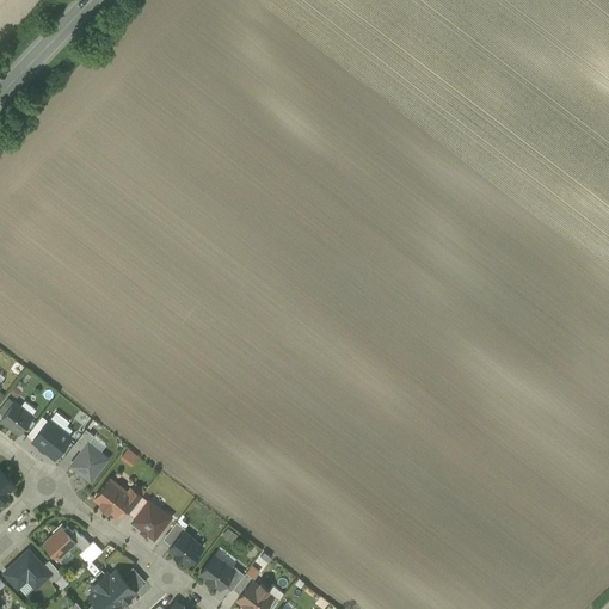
[(5,400),(0,406),(0,416),(1,417),(11,404),(5,400)]
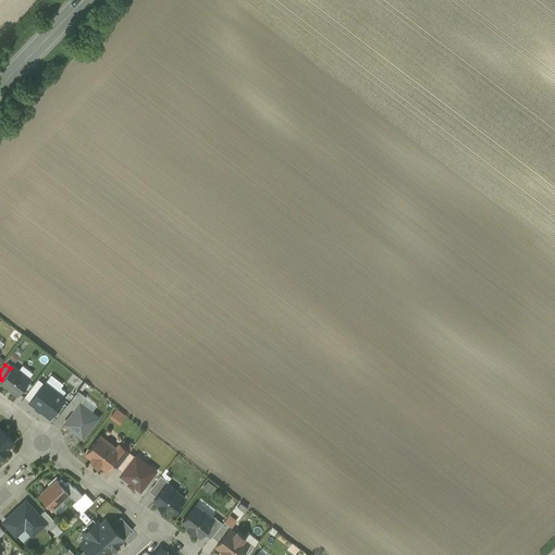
[(26,381),(10,368),(1,380),(0,381),(0,383),(15,395),(26,381)]
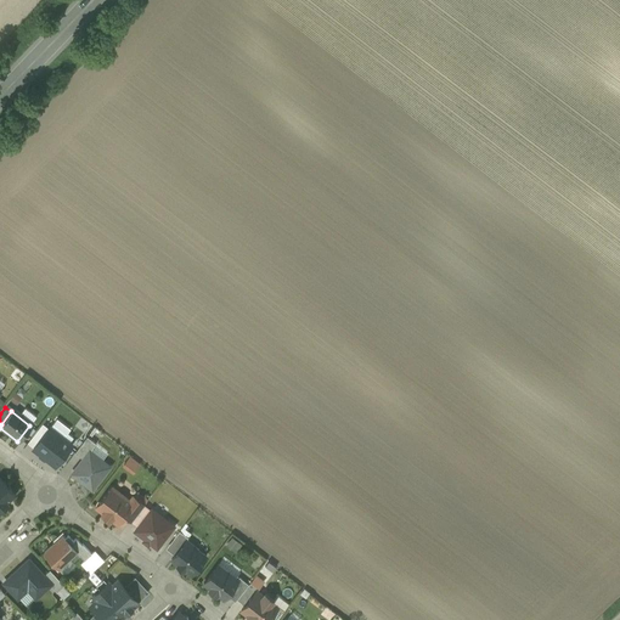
[(34,433),(41,438),(46,432),(39,427),(34,433)]
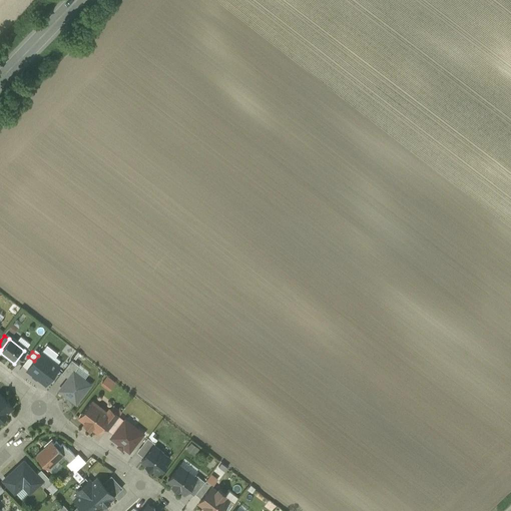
[(26,371),(25,372),(44,386),(57,368),(39,354),(38,356),(34,361),(26,371)]
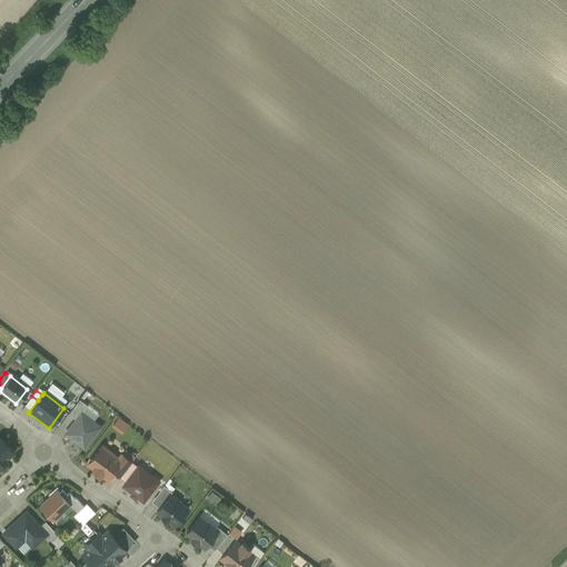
[(38,400),(31,396),(23,407),(29,411),(38,400)]
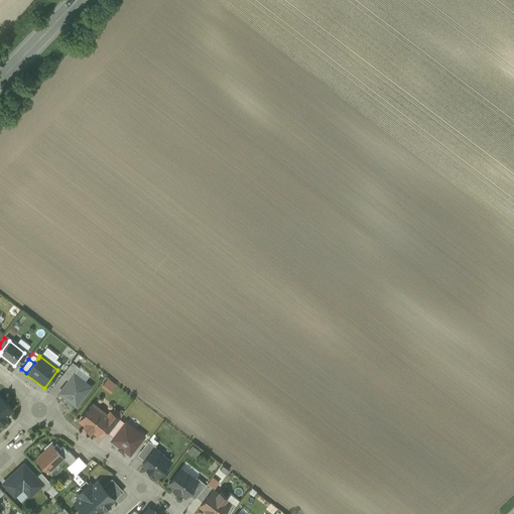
[(59,377),(67,382),(73,376),(78,370),(71,364),(59,377)]
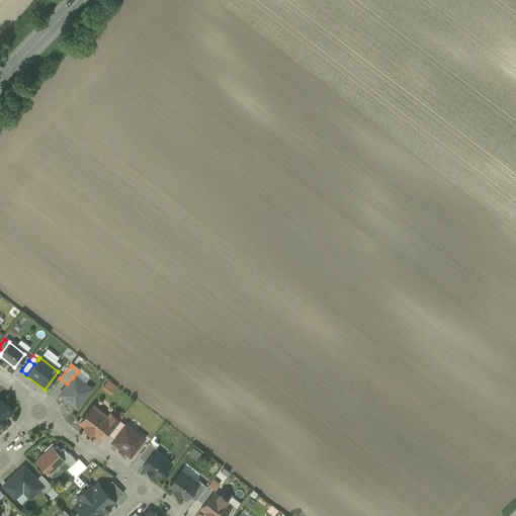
[(67,383),(58,396),(75,409),(89,390),(73,377),(67,383)]
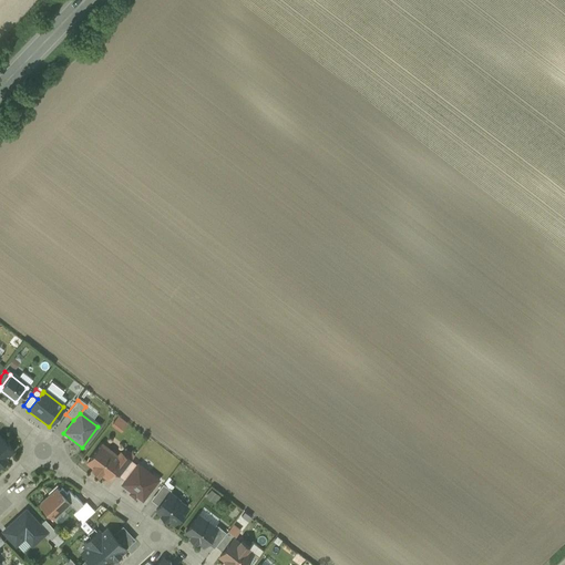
[(117,415),(111,427),(122,433),(129,423),(117,415)]
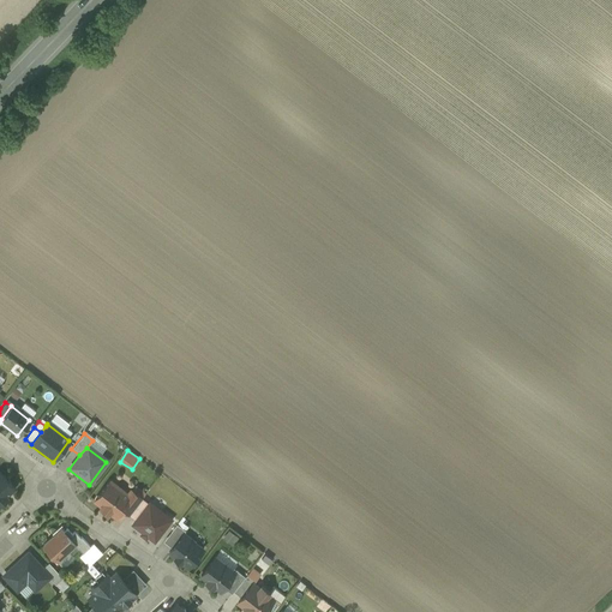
[(0,503),(6,498),(5,497),(13,490),(0,474),(0,503)]
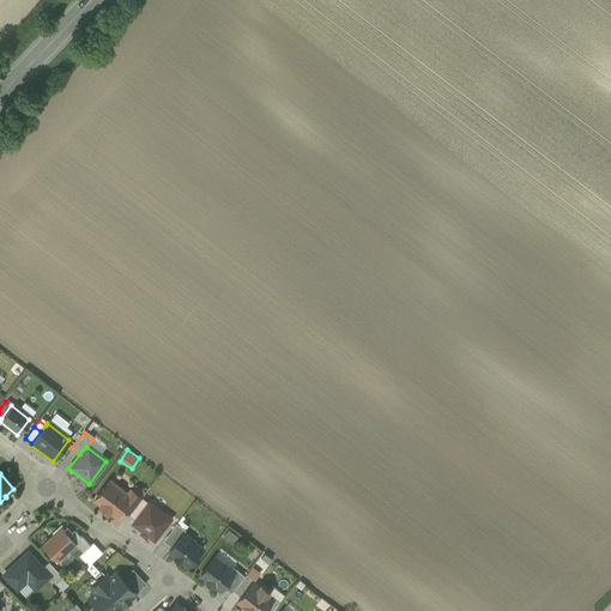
[(126,496),(108,482),(92,501),(100,507),(98,508),(106,513),(107,512),(114,518),(119,510),(128,498),(126,496)]
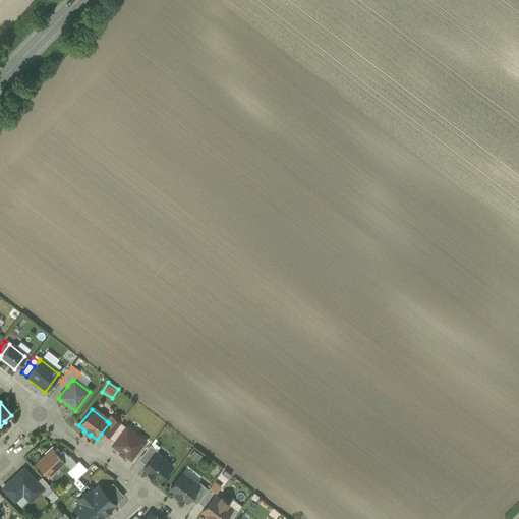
[(109,423),(101,434),(108,439),(119,423),(110,417),(107,421),(109,423)]
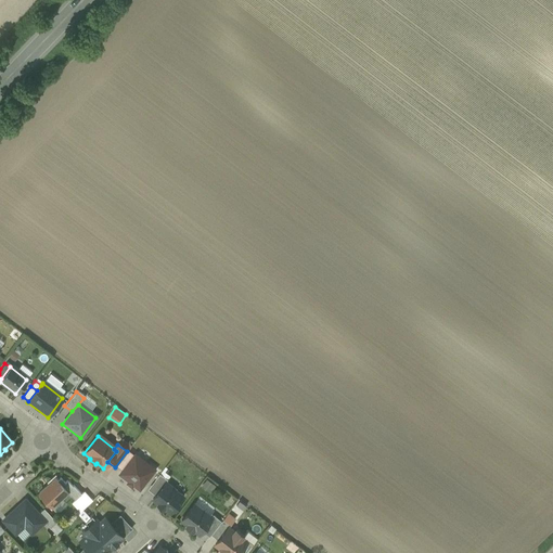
[(133,455),(118,475),(138,490),(153,471),(133,455)]
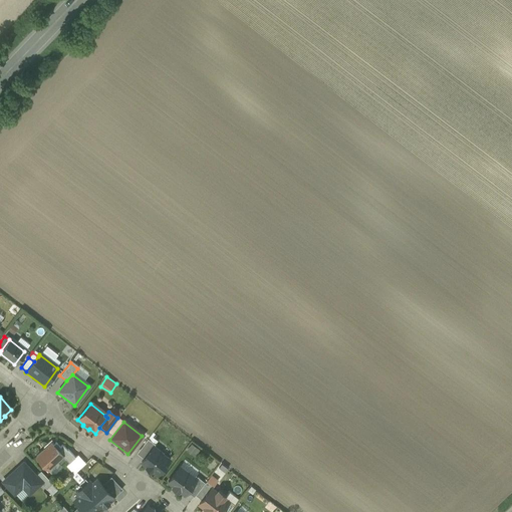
[(153,446),(146,440),(141,447),(148,452),(152,447),(153,446)]
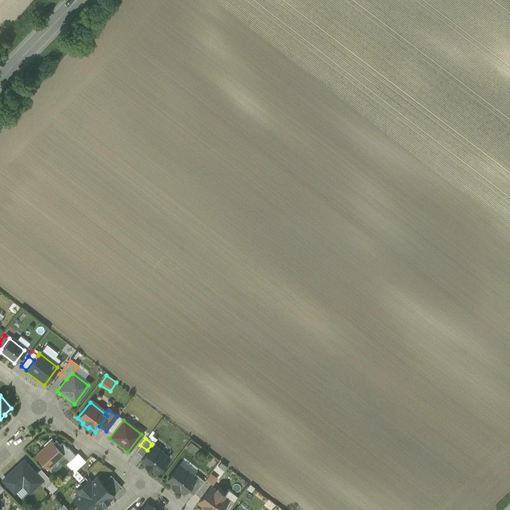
[(191,441),(185,447),(194,455),(199,449),(191,441)]
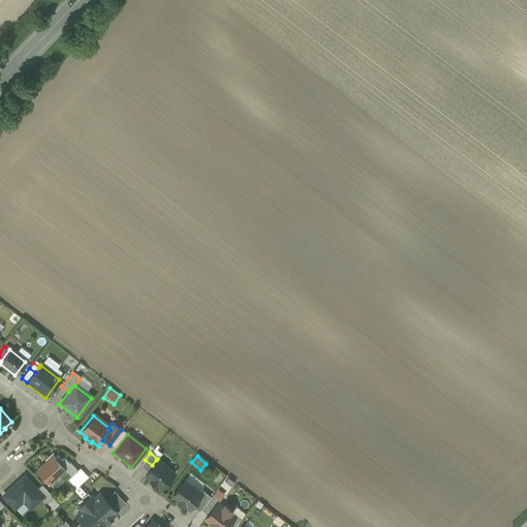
[(51,457),(35,471),(48,485),(63,470),(51,457)]
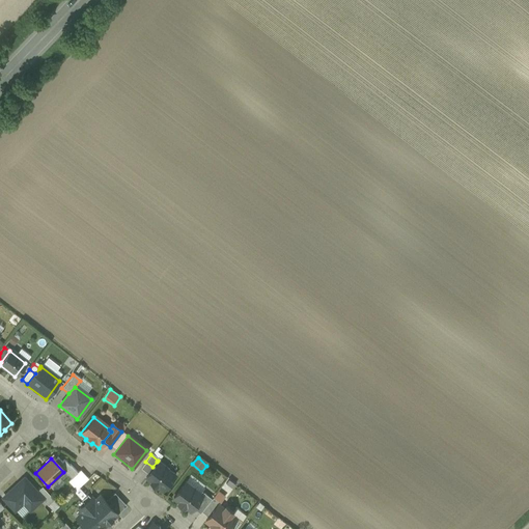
[(157,462),(152,467),(144,478),(150,483),(149,484),(155,489),(156,488),(161,492),(173,476),(165,470),(165,469),(157,462)]
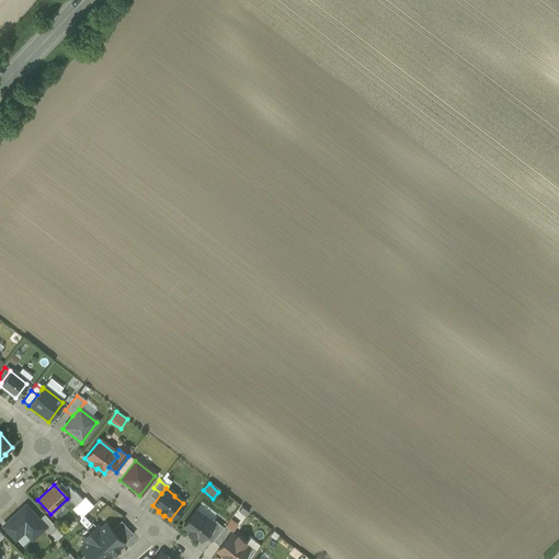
[(88,527),(91,524),(84,515),(94,506),(87,498),(72,509),(88,527)]
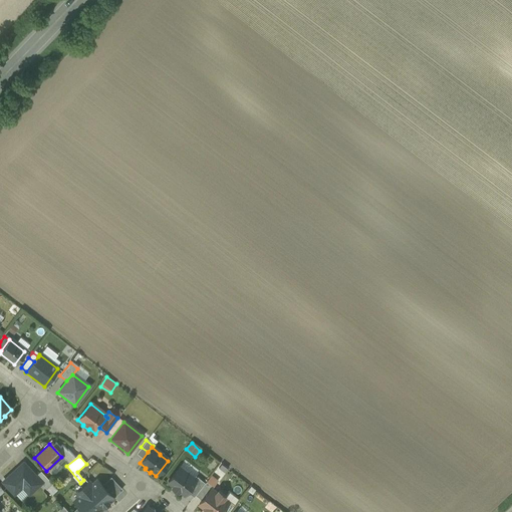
[(22,465),(2,483),(13,495),(19,489),(26,496),(39,484),(34,478),(22,465)]
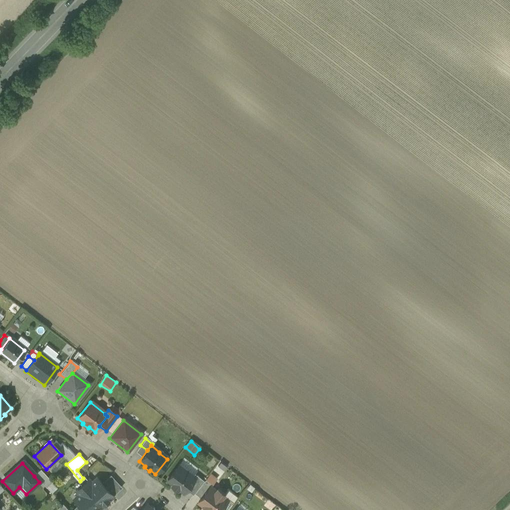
[(177,466),(165,481),(171,485),(170,486),(175,491),(176,490),(182,494),(184,491),(193,479),(191,477),(177,466)]
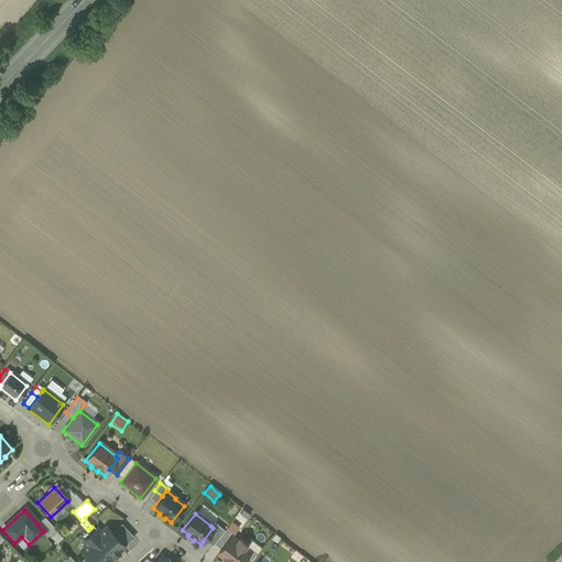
[(43,531),(45,535),(52,528),(43,519),(38,525),(43,531)]
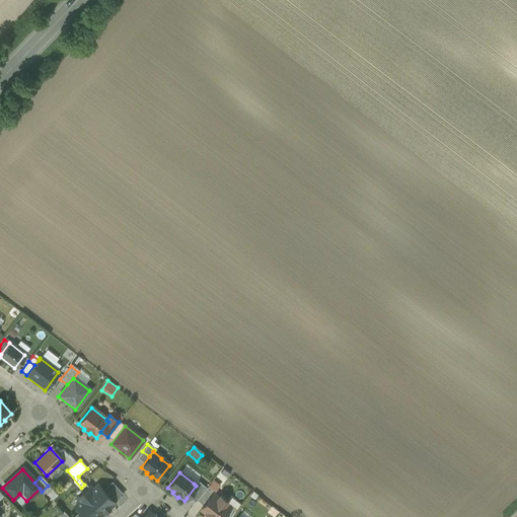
[(214,481),(210,486),(217,491),(220,487),(214,481)]
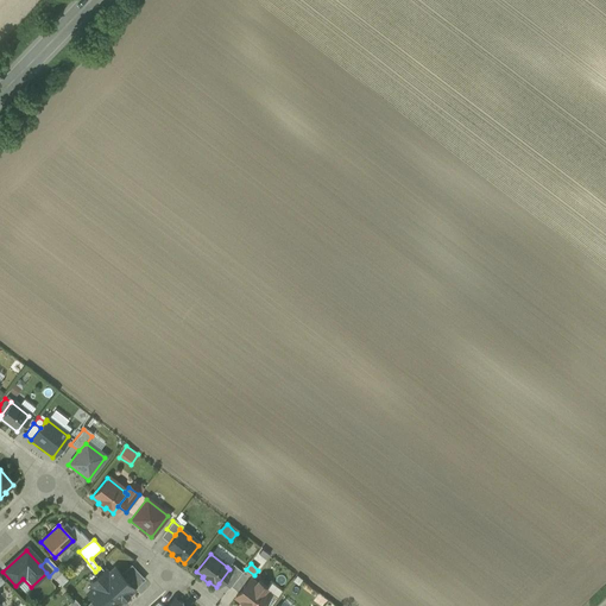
[(229,569),(219,584),(227,589),(240,573),(229,565),(227,567),(229,569)]
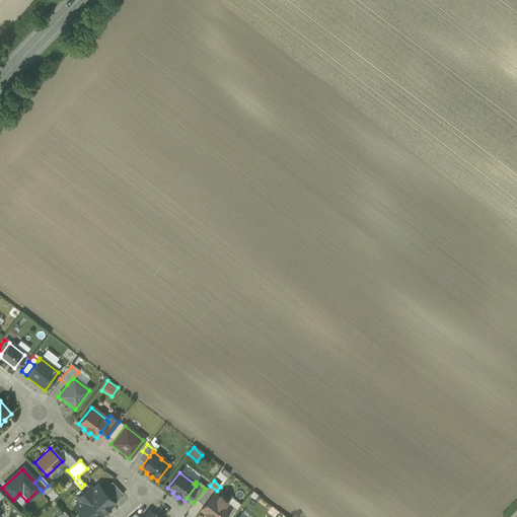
[(101,491),(113,504),(122,496),(111,483),(101,491)]
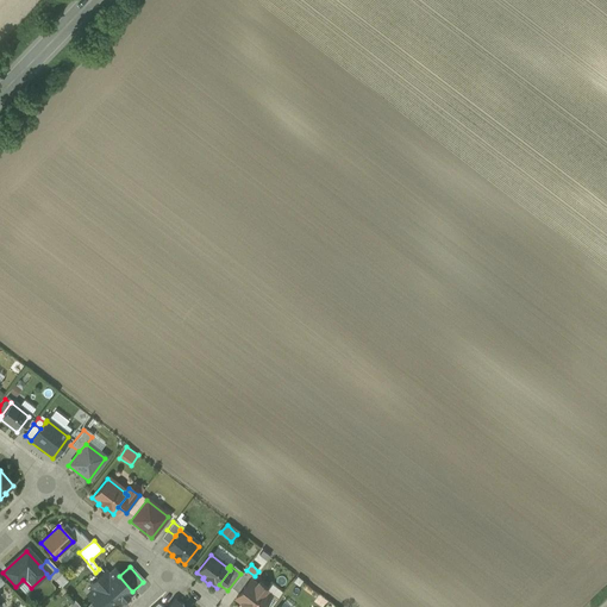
[(56,570),(49,577),(54,582),(60,575),(56,570)]
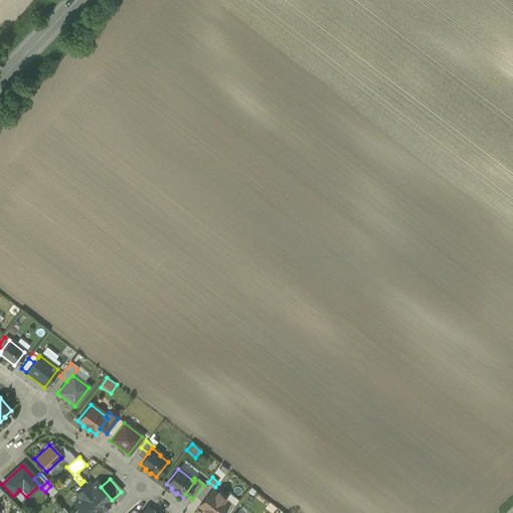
[(96,482),(91,487),(87,483),(74,495),(77,498),(72,503),(80,512),(98,512),(112,500),(101,487),(96,482)]
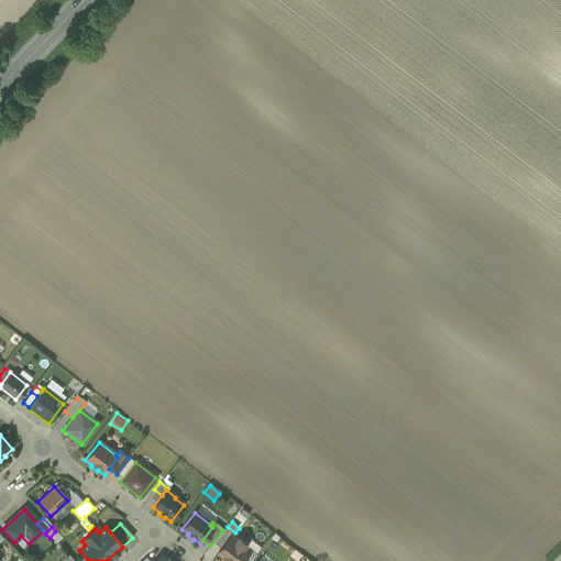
[(229,537),(216,553),(224,560),(240,560),(248,551),(229,537)]
